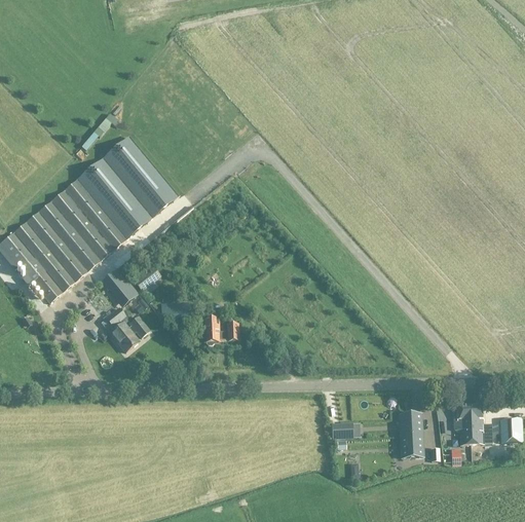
[(119,119),(110,112),(82,145),(87,149),(100,135),(101,136),(112,121),(115,123),(119,119)]
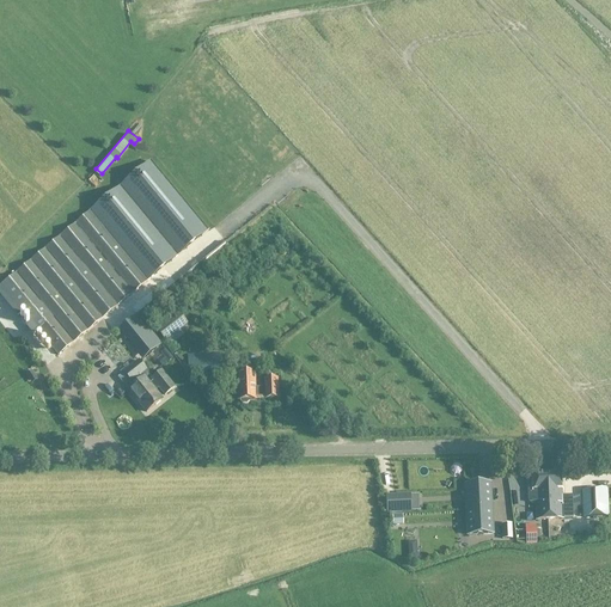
[(160,268),(208,228),(151,159),(103,197),(160,268)]
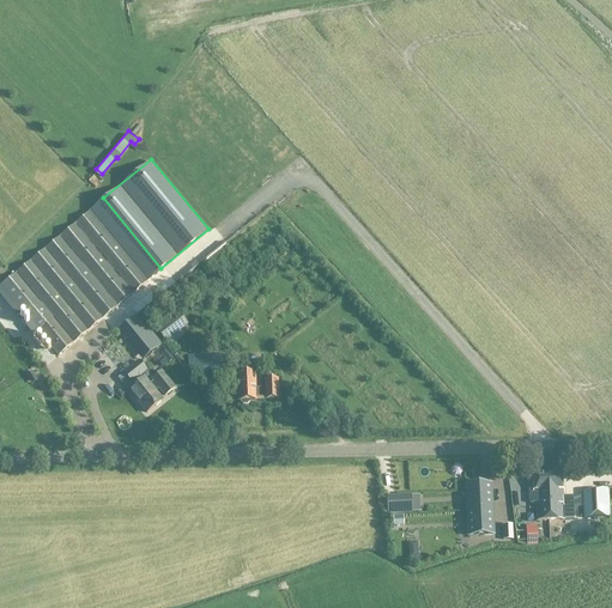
[(103,198),(0,283),(0,291),(18,312),(20,310),(56,353),(161,268),(103,198)]
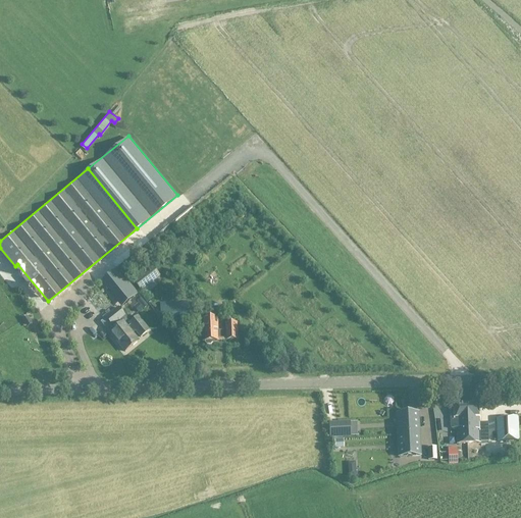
[(154,227),(165,243),(181,231),(173,220),(163,227),(160,222),(154,227)]
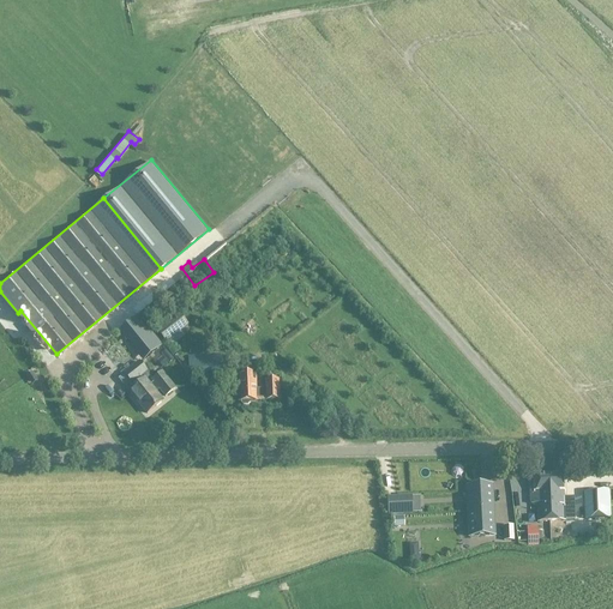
[(180,309),(157,327),(167,338),(172,344),(185,333),(181,327),(188,320),(180,309)]
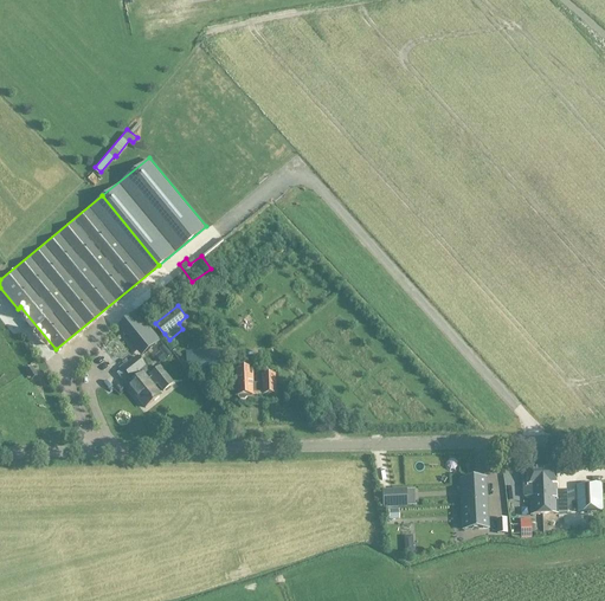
[(118,323),(127,333),(142,353),(161,338),(137,309),(118,323)]
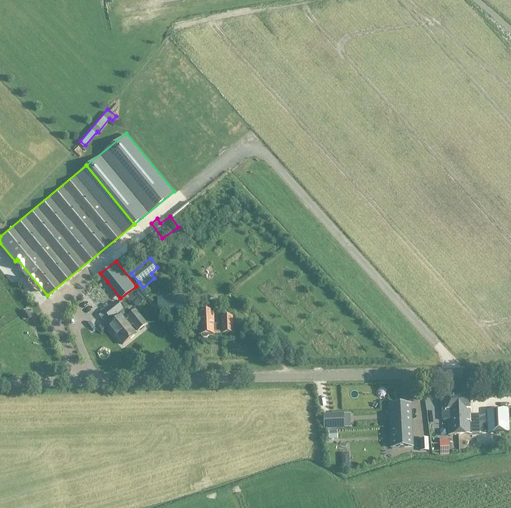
[(176,279),(185,275),(181,267),(172,271),(176,279)]
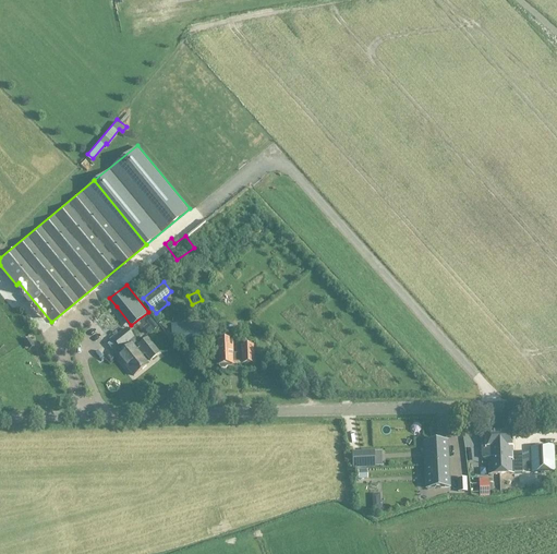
[(158,324),(153,317),(149,321),(150,321),(145,325),(149,330),(154,326),(155,327),(158,324)]
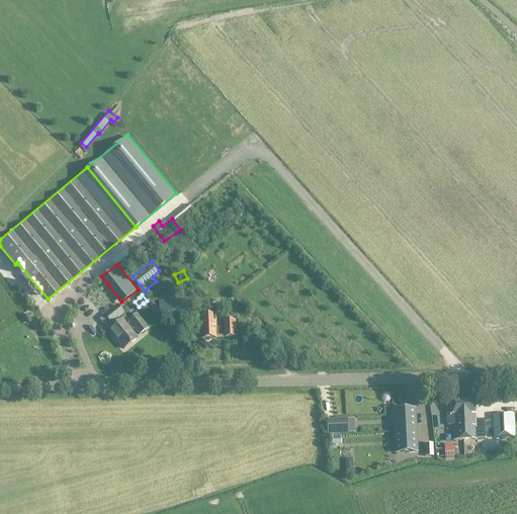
[(186,295),(174,296),(173,297),(160,297),(160,310),(164,315),(188,314),(186,295)]
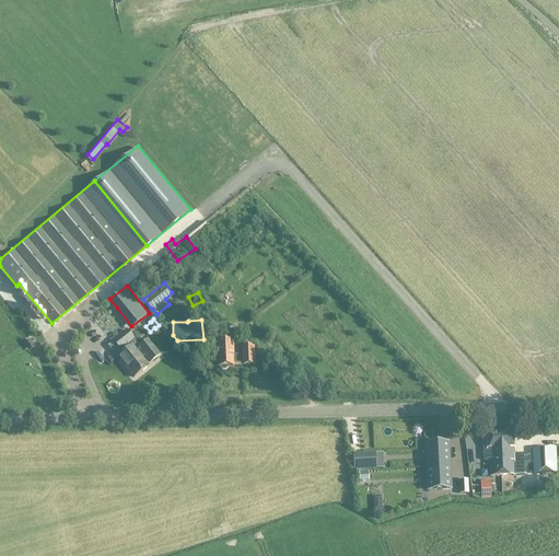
[(128,325),(114,337),(124,349),(119,354),(135,373),(149,362),(142,355),(147,351),(151,358),(160,350),(148,336),(140,343),(141,345),(138,348),(134,343),(138,338),(128,325)]
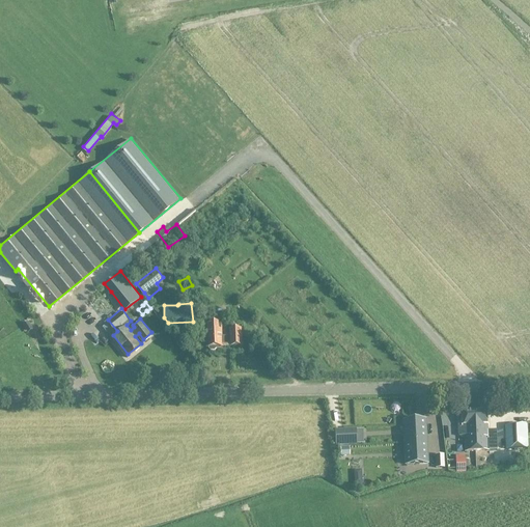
[(222,321),(219,321),(211,321),(207,321),(207,327),(207,343),(210,343),(210,345),(212,347),(215,347),(217,344),(217,343),(222,343),(222,341),(230,341),(230,342),(242,342),(242,326),(230,327),(230,332),(222,332),(222,321)]
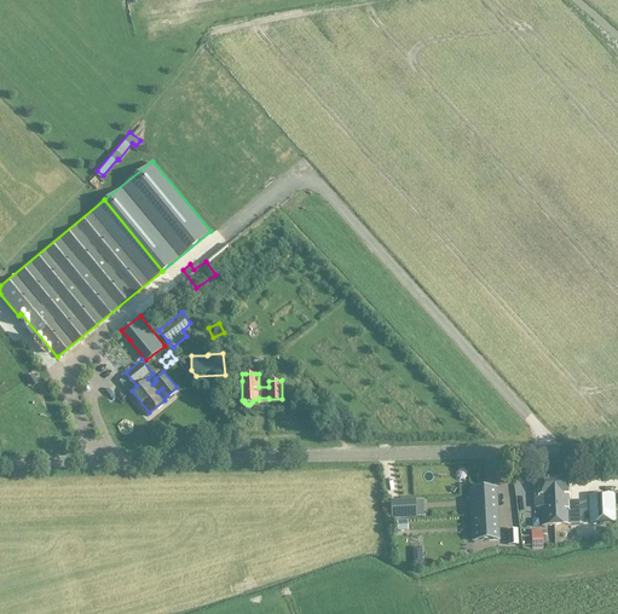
[(406,484),(405,471),(396,471),(397,484),(406,484)]
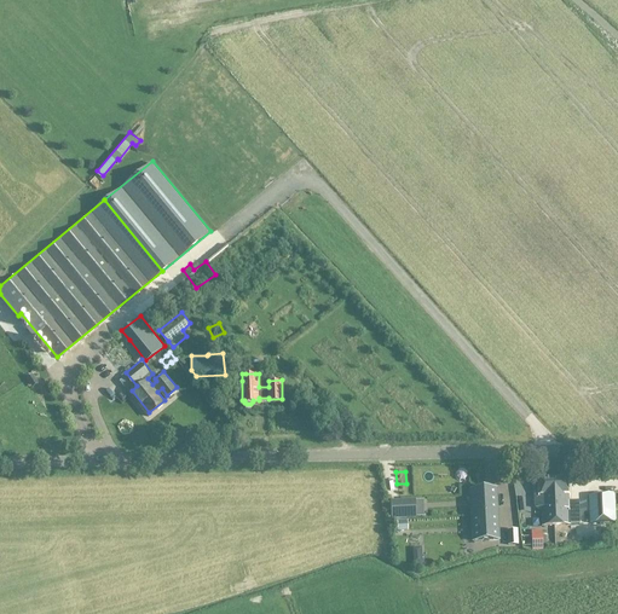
[(543,522),(555,521),(553,475),(541,476),(535,476),(536,498),(542,498),(543,522)]
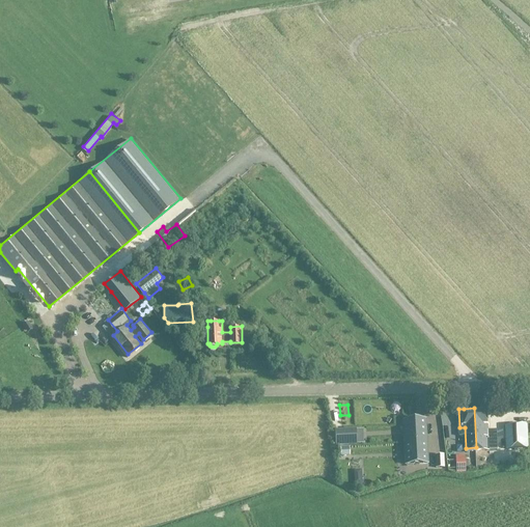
[(486,408),(474,408),(476,447),(489,447),(486,408)]
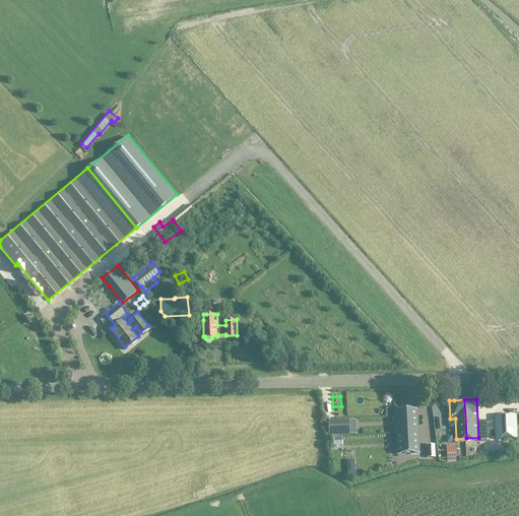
[(417,407),(396,408),(397,430),(415,429),(415,423),(418,423),(417,407)]
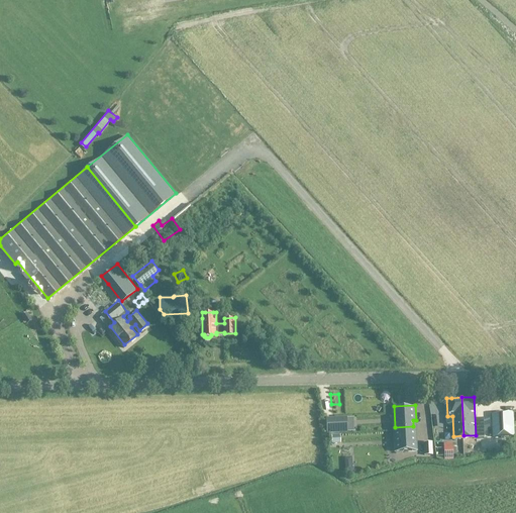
[(493,434),(514,432),(513,410),(492,411),(493,434)]
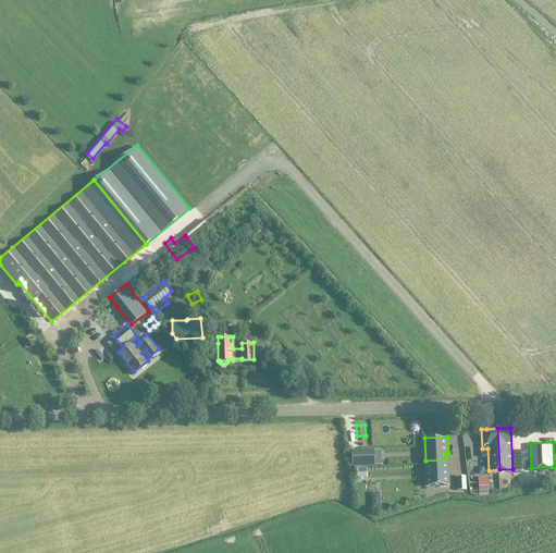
[(374,447),(353,449),(354,463),(374,462),(374,447)]
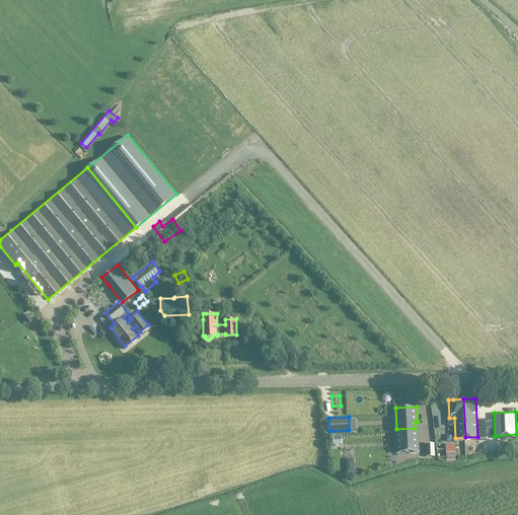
[(397,450),(419,449),(418,434),(415,434),(415,428),(396,429),(397,450)]
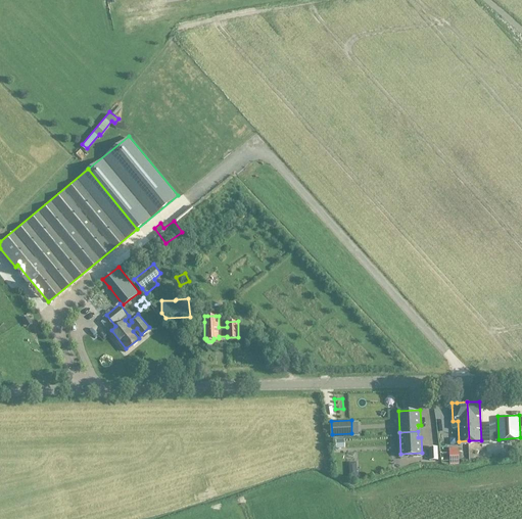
[(344,436),(336,436),(336,445),(345,445),(344,436)]
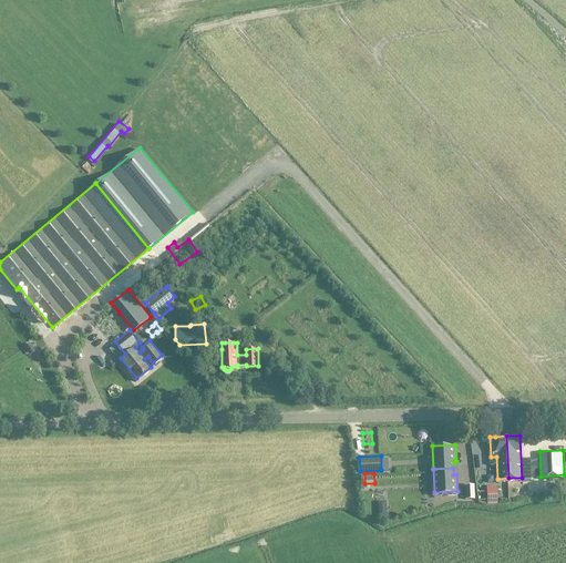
[(487,483),(489,502),(497,501),(497,483),(487,483)]
